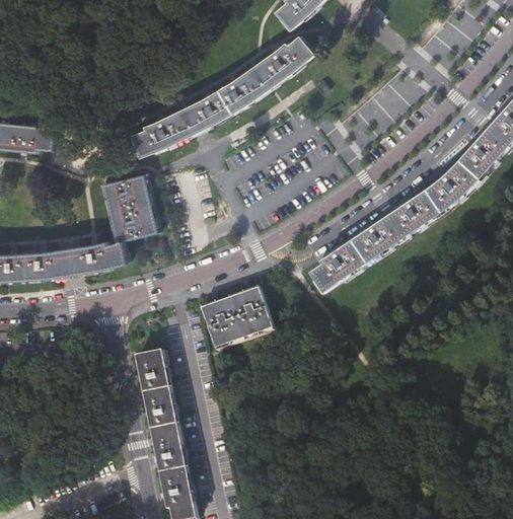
[(284,0),(285,2),(274,11),(290,29),(302,18),(315,5),(320,0),(284,0)]
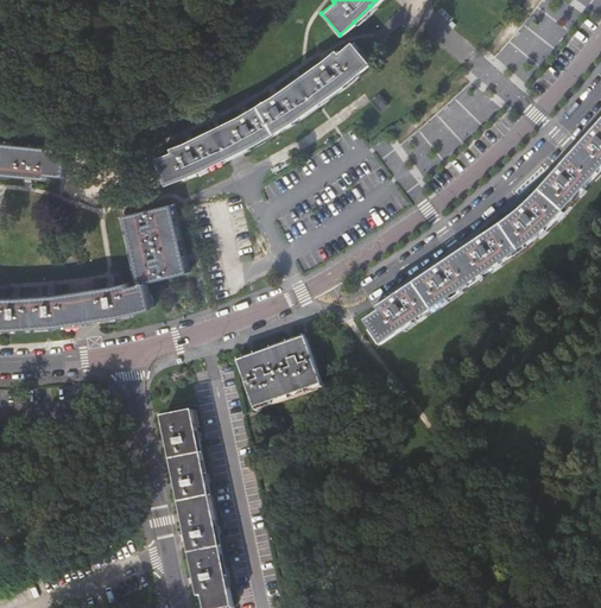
[(270,96),(254,106),(270,132),(276,128),(303,111),(340,84),(366,63),(349,42),(335,52),(333,50),(317,63),(302,74),(297,76),(270,96)]
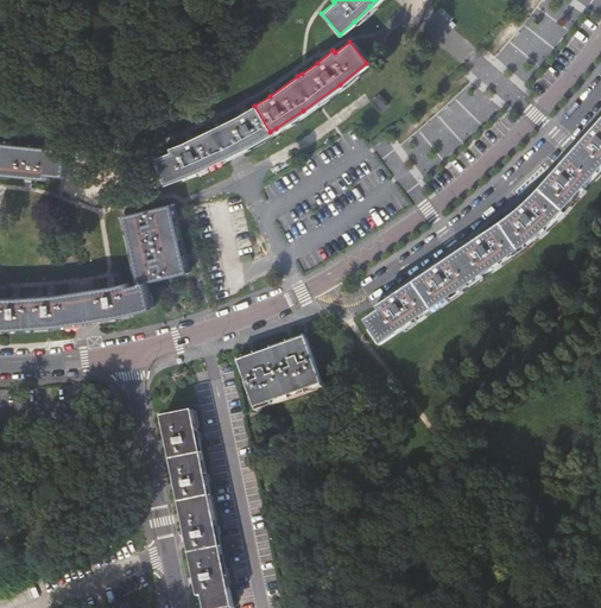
[(373,94),(365,101),(374,112),(381,103),(373,94)]
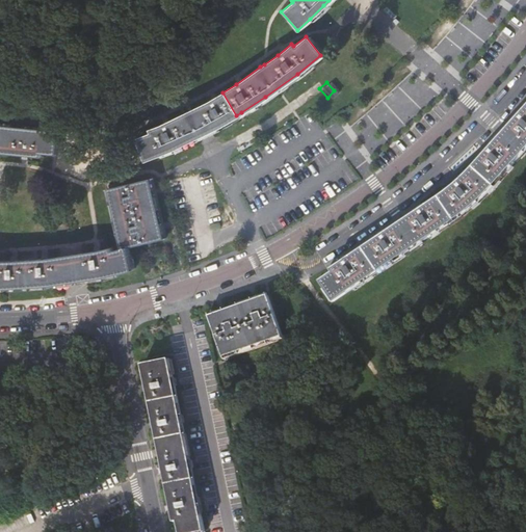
[(222,124),(236,115),(222,92),(205,102),(186,111),(166,121),(147,130),(148,133),(134,138),(142,161),(169,150),(196,137),(222,124)]
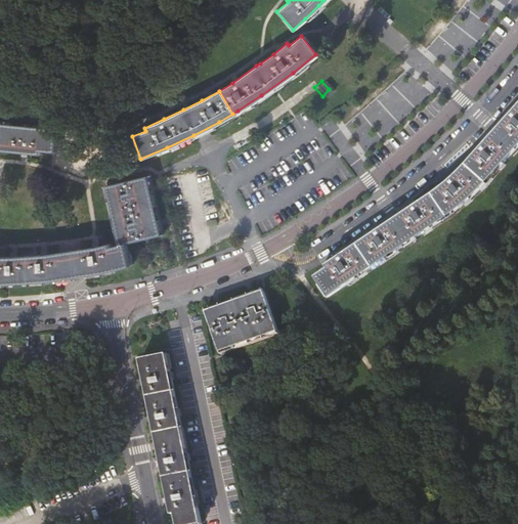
[(511,148),(516,143),(517,140),(517,101),(477,147),(455,173),(445,181),(428,194),(397,216),(321,266),(324,269),(311,277),(325,297),(438,220),(457,207),(469,194),(483,180),(511,148)]
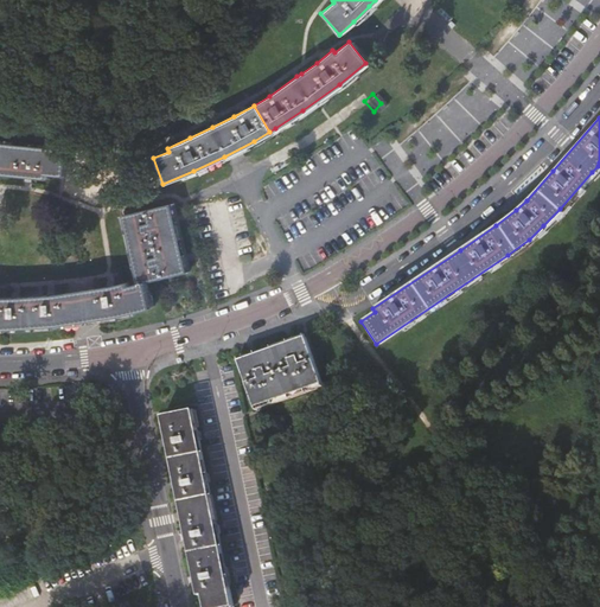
[(0,174),(40,179),(40,176),(58,177),(61,149),(0,144),(0,174)]
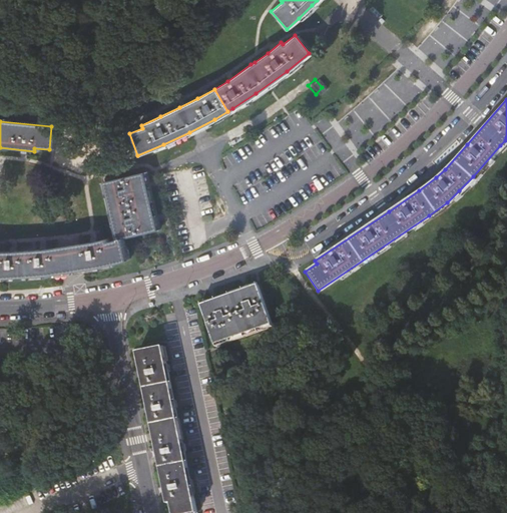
[(114,238),(118,237),(153,229),(140,172),(101,181),(114,238)]
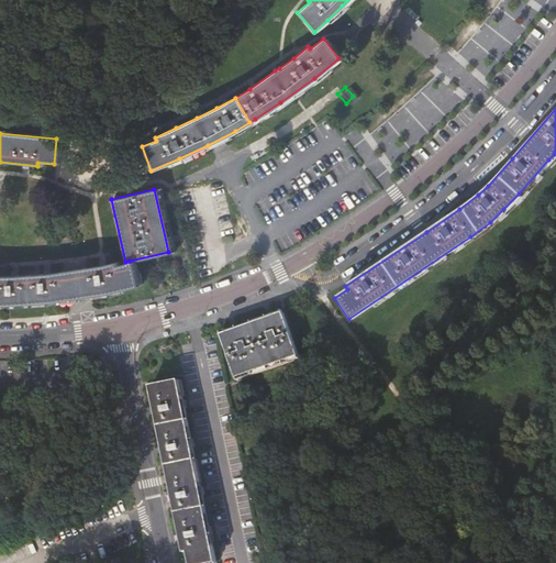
[(0,304),(20,305),(40,302),(60,300),(85,297),(111,291),(135,286),(130,261),(125,262),(114,265),(113,262),(86,267),(53,272),(26,275),(2,275),(0,275),(0,304)]
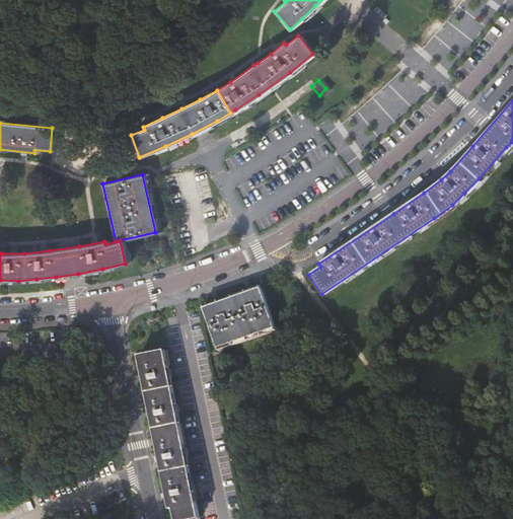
[(199,308),(213,348),(269,327),(254,288),(199,308)]
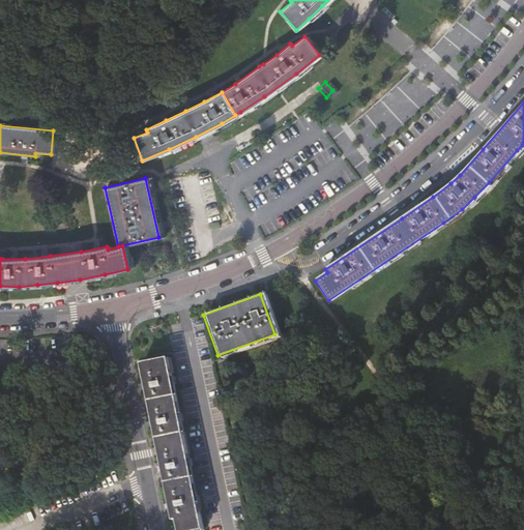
[(172,520),(174,529),(195,529),(198,529),(163,358),(137,363),(169,520),(172,520)]
